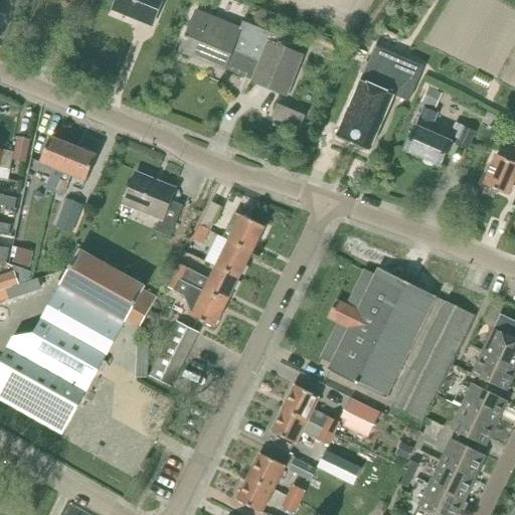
[(161,0),(118,0),(114,11),(151,27),(161,0)]
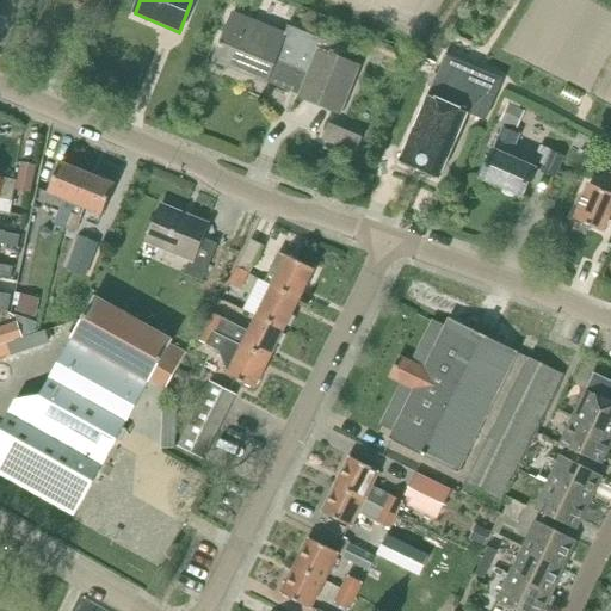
[(267,81),(301,94),(300,97),(340,113),(359,67),(343,60),(347,50),(289,26),(285,35),(233,13),(214,61),(267,82),(267,81)]
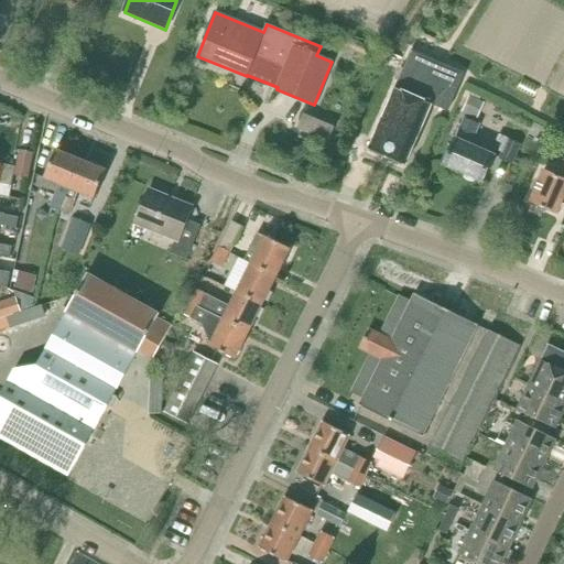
[(369,151),(405,166),(432,104),(448,111),(464,75),(412,52),(396,88),(369,151)]
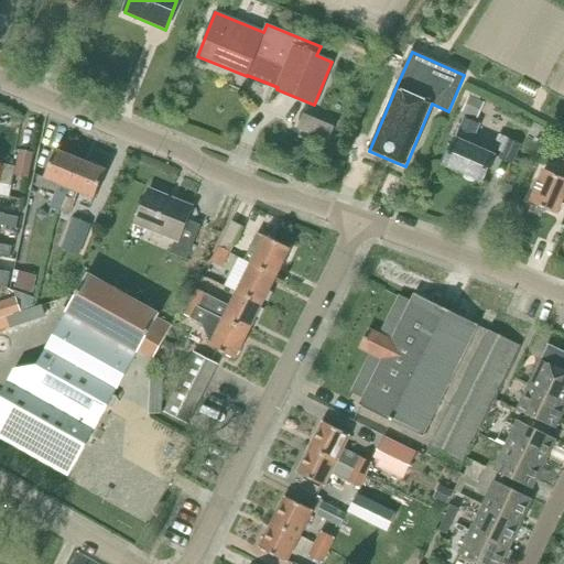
[(477,119),(484,102),(468,96),(462,112),(477,119)]
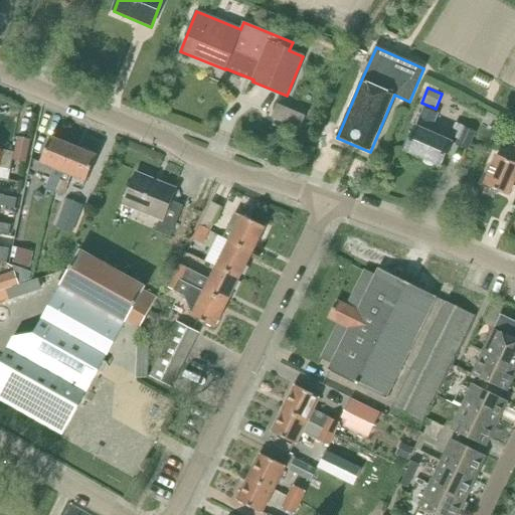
[(306,113),(280,103),(273,118),(299,129),(306,113)]
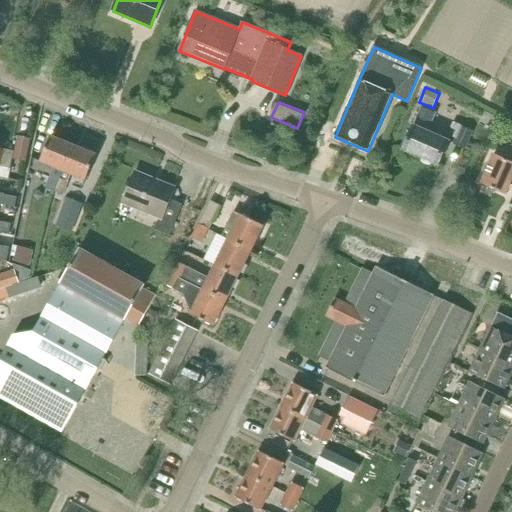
[(448,142),(453,144),(465,149),(473,130),(454,122),(446,140),(427,132),(435,113),(422,107),(414,126),(413,126),(407,139),(405,138),(402,145),(404,146),(403,149),(438,165),(448,142)]
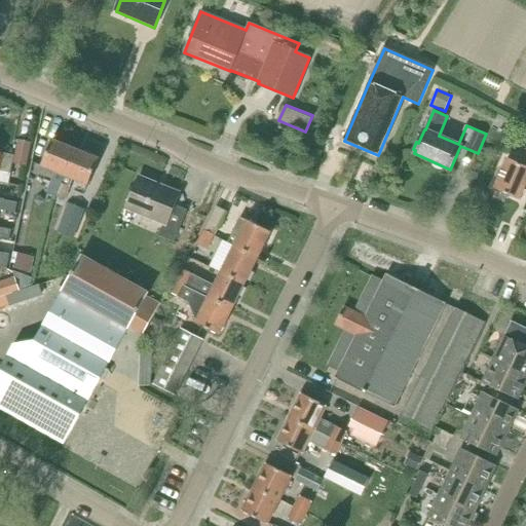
[(31,143),(19,140),(13,164),(26,166),(31,143)]
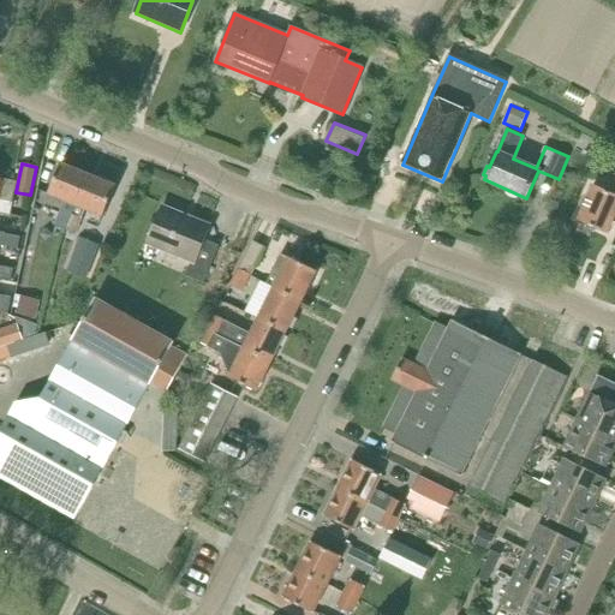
[(48,195),(65,202),(55,226),(65,231),(88,174),(60,163),(48,195)]
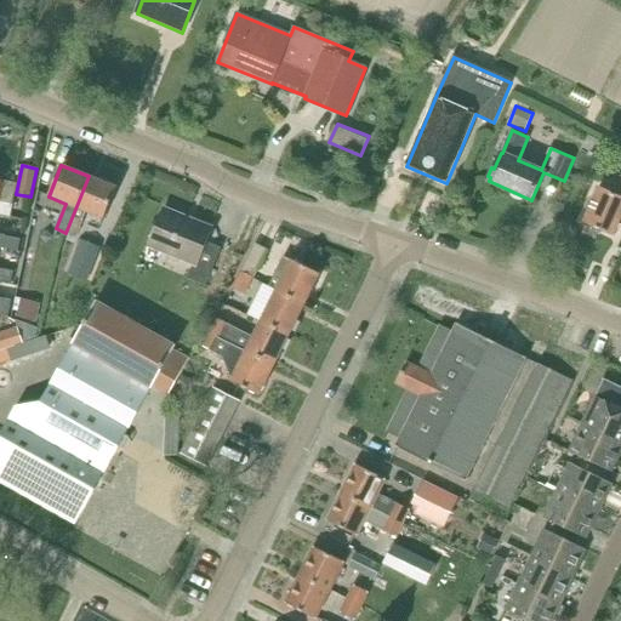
[(613,235),(620,216),(620,176),(613,174),(605,191),(599,187),(584,223),(613,235)]
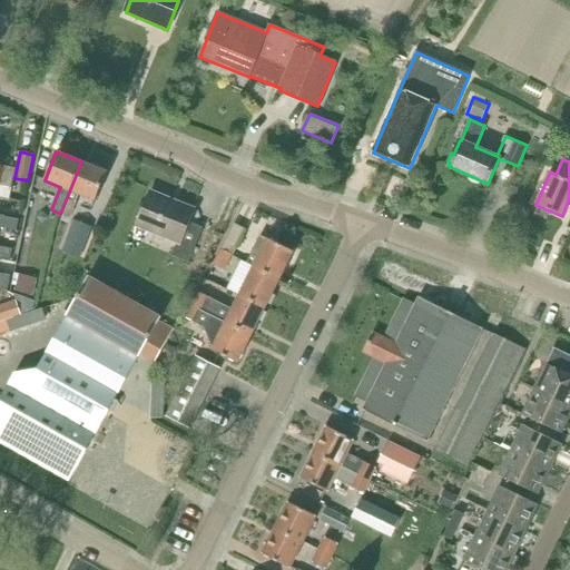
[(70,217),(76,203),(79,195),(96,202),(107,173),(81,161),(60,214),(70,217)]
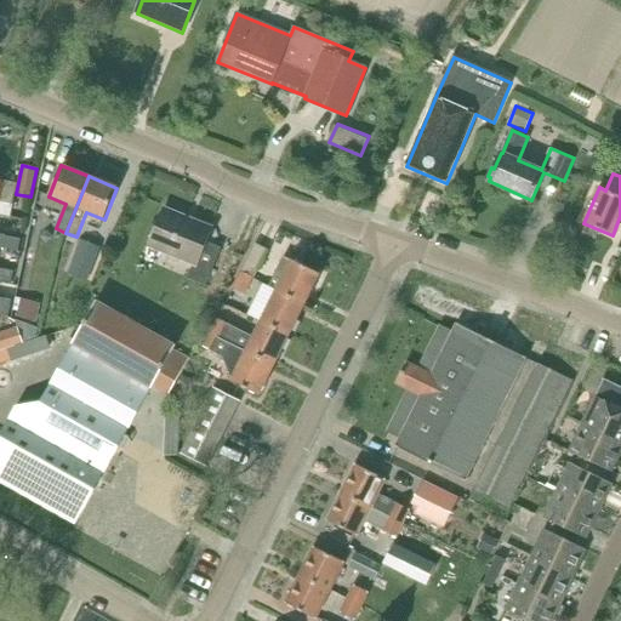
[(0,214),(10,216),(17,183),(0,180),(0,214)]
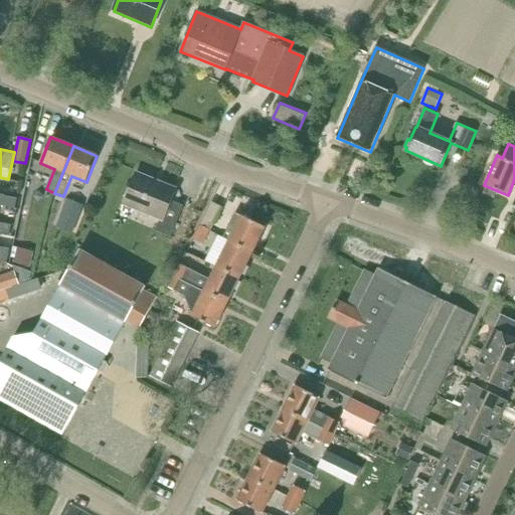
[(125,204),(160,219),(156,230),(171,237),(183,206),(170,200),(175,187),(138,172),(125,204)]
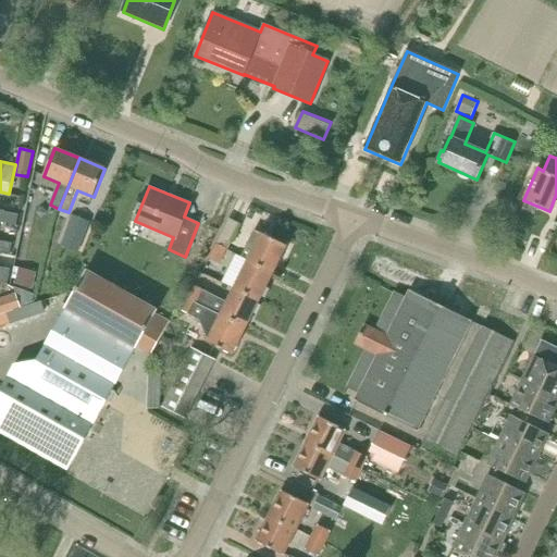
[(0,222),(16,226),(19,215),(0,211),(0,222)]
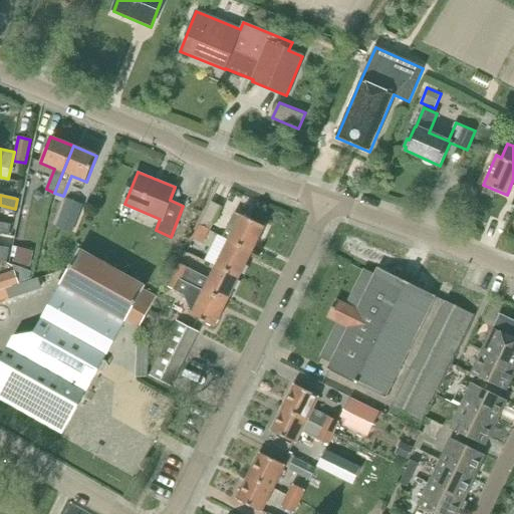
[(26,213),(44,217),(46,206),(38,204),(40,197),(30,195),(26,213)]
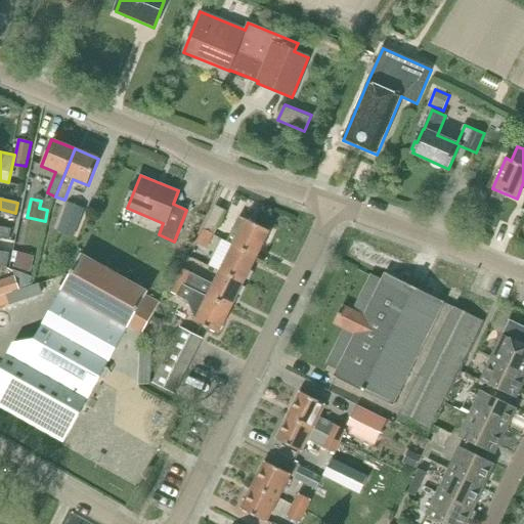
[(84,209),(69,203),(57,232),(73,238),(84,209)]
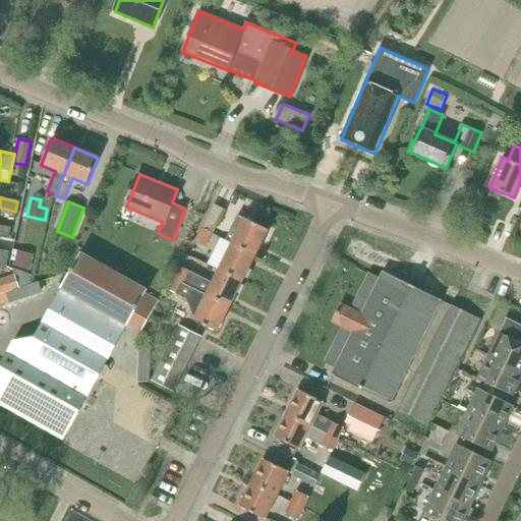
[(203,227),(214,233),(225,210),(214,205),(203,227)]
